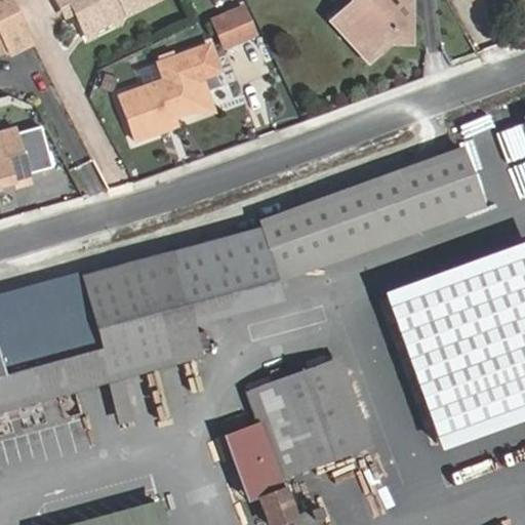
[(16,63),(39,51),(14,0),(0,0),(0,64),(14,57),(16,63)]
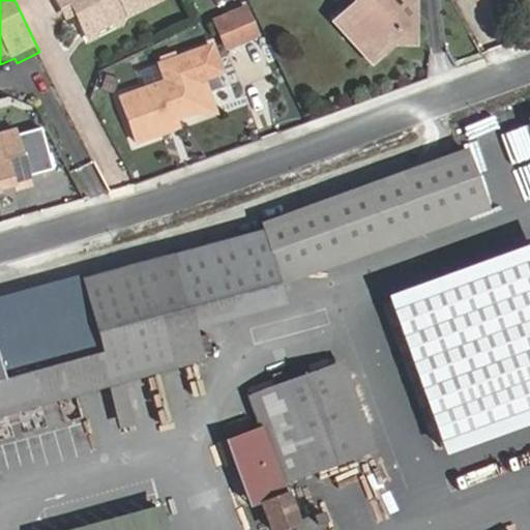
[(55,0),(59,7),(70,2),(78,17),(87,36),(120,21),(128,16),(131,23),(169,5),(166,0),(55,0)]
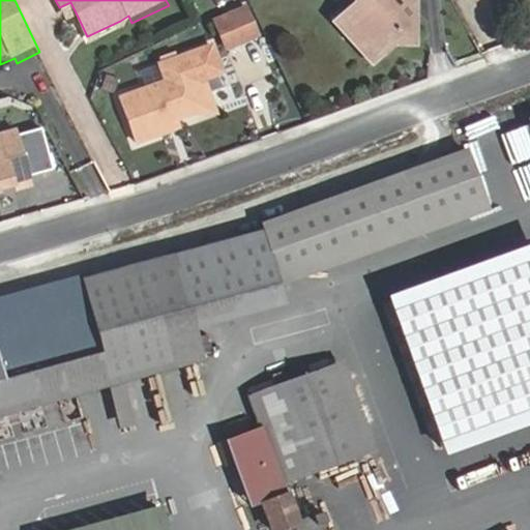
[(412,48),(415,0),(356,0),(357,2),(369,4),(367,19),(348,33),(375,63),(395,46),(412,48)]
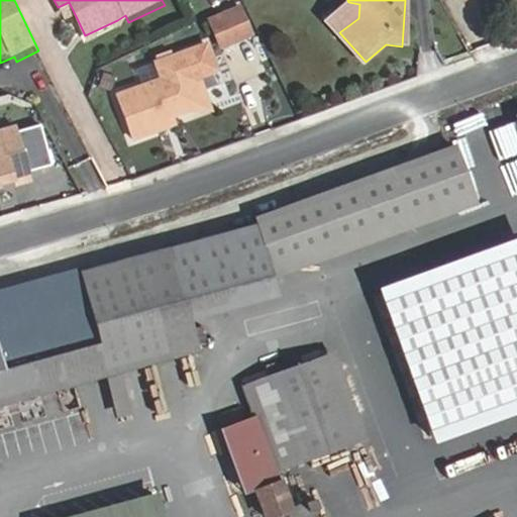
[(58,7),(65,22),(76,16),(69,2),(58,7)]
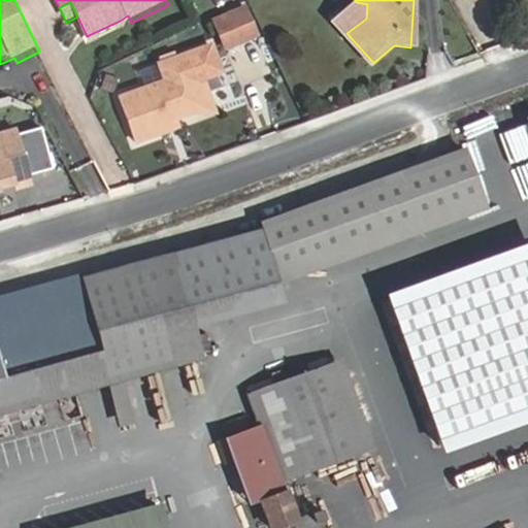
[(347,33),(366,19),(367,4),(356,2),(335,20),(347,33)]
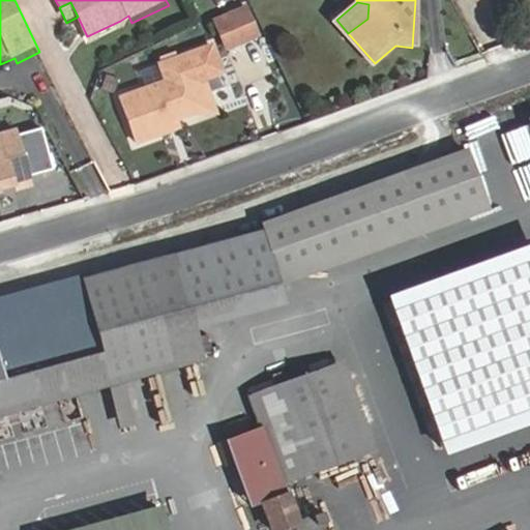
[(255,48),(241,18),(225,25),(238,54),(255,48)]
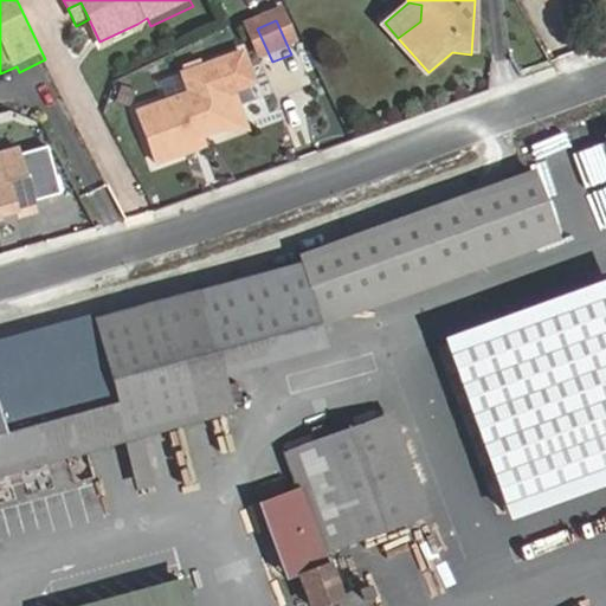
[(135,38),(142,34),(137,24),(100,42),(104,53),(113,50),(115,42),(129,36),(135,38)]
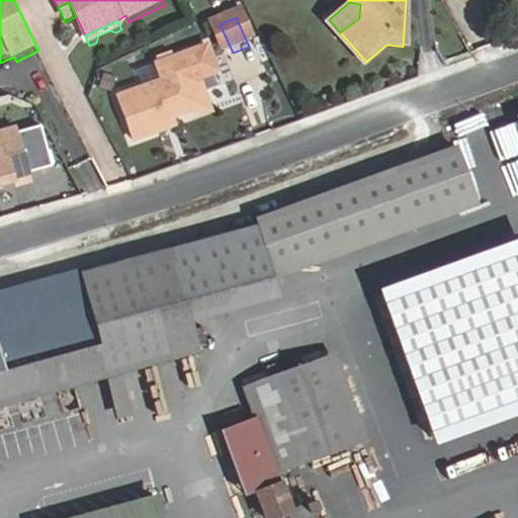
[(219,60),(233,53),(220,24),(206,30),(219,60)]
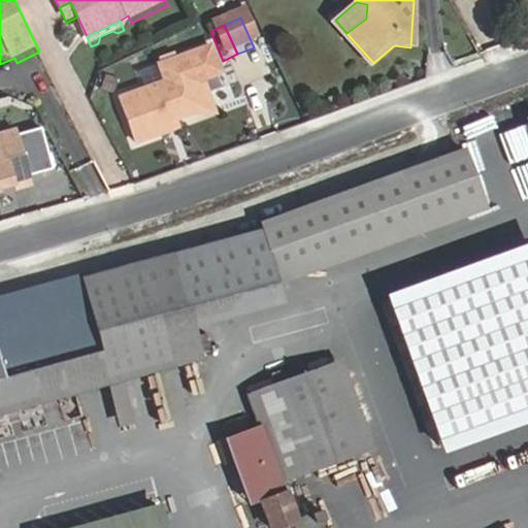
[(156,74),(161,90),(116,106),(133,152),(167,140),(164,131),(192,122),(197,105),(189,80),(196,77),(191,62),(156,74)]
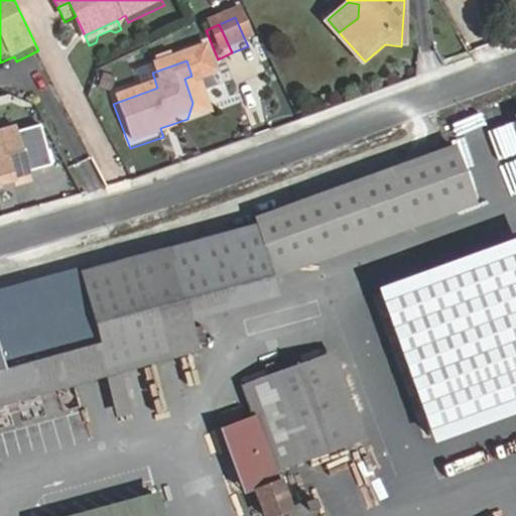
[(163,137),(206,120),(191,76),(184,79),(192,103),(187,119),(160,128),(163,137)]
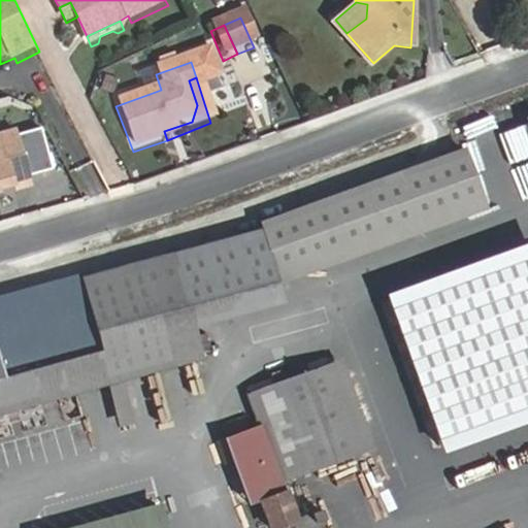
[(0,136),(0,191),(21,188),(22,194),(40,191),(31,137),(2,141),(2,136),(0,136)]
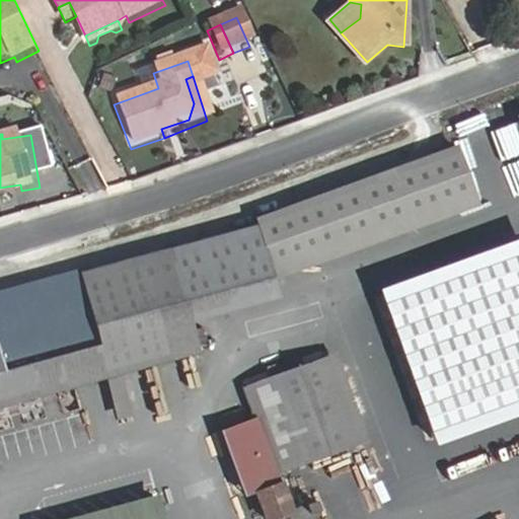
[(118,419),(135,414),(125,376),(203,355),(194,318),(283,298),(278,279),(482,205),(459,146),(257,218),(260,225),(0,292),(0,405),(107,378),(118,419)]
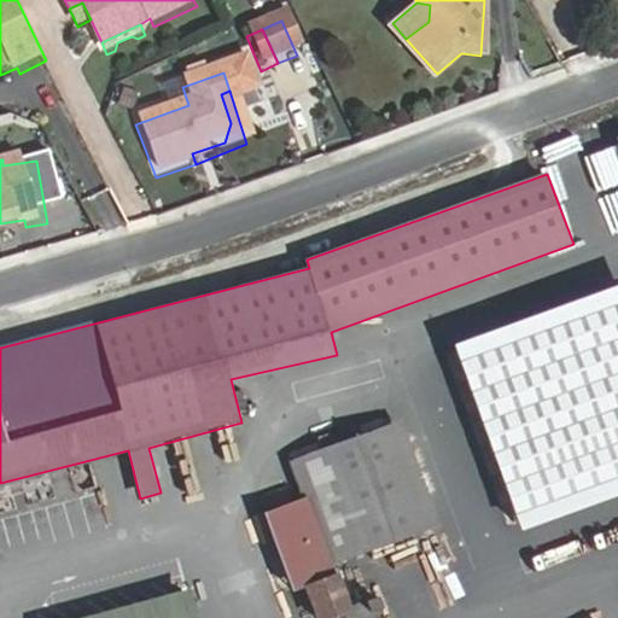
[(617,286),(456,345),(523,530),(617,495),(617,286)]
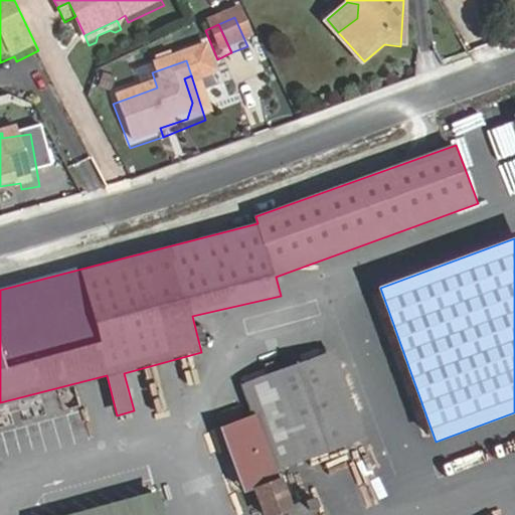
[(274,469),(364,437),(334,352),(241,385),(252,415),(221,427),(245,494),(254,491),(263,514),(282,514),(287,513),(288,514),(312,514),(320,512),(314,498),(292,506),(283,481),(279,482),(274,469)]
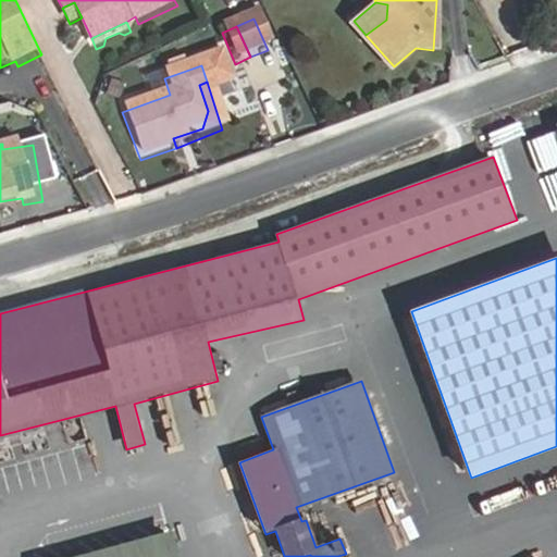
[(178,556),(172,532),(79,556),(178,556)]
